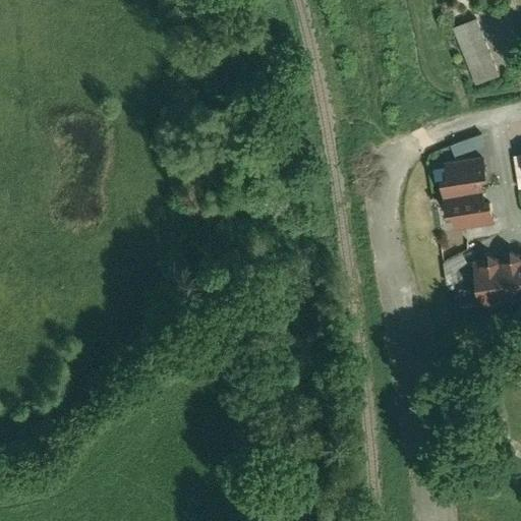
[(500,80),(475,19),(451,29),(475,91),(500,80)]
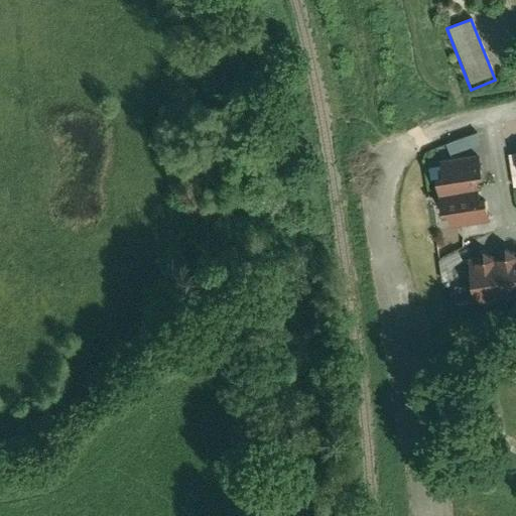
[(484,175),(480,151),(441,156),(442,167),(436,168),(443,218),(449,217),(450,228),(490,222),(486,194),(481,195),(479,176),(484,175)]
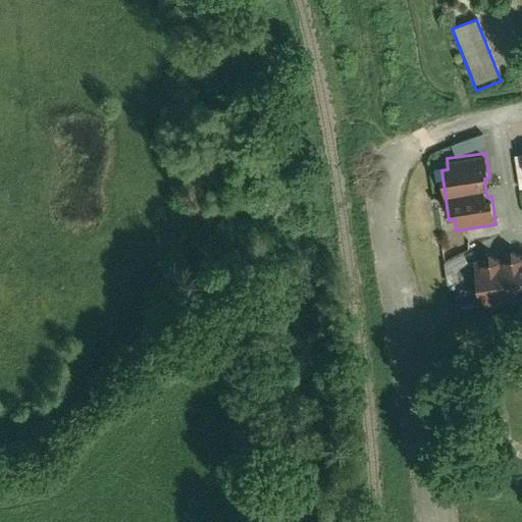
[(521,306),(521,252),(520,253),(511,246),(505,255),(498,256),(488,249),(481,258),(473,259),(480,312),(521,306)]
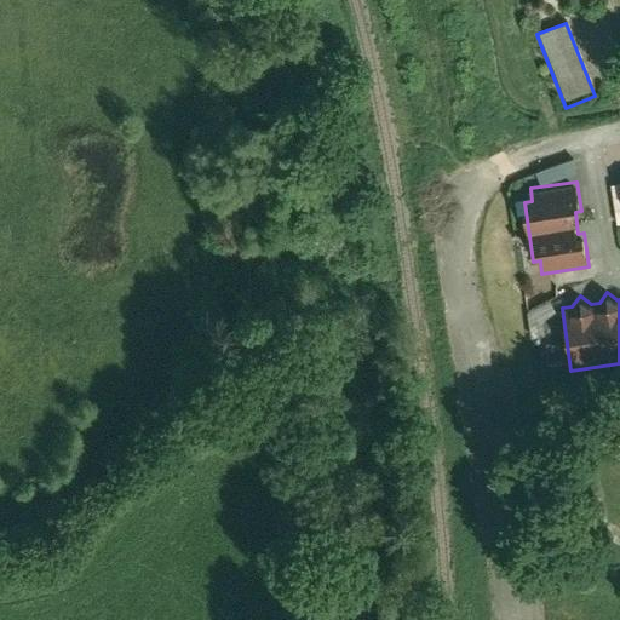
[(555,313),(547,300),(526,313),(530,340),(541,339),(539,322),(555,313)]
